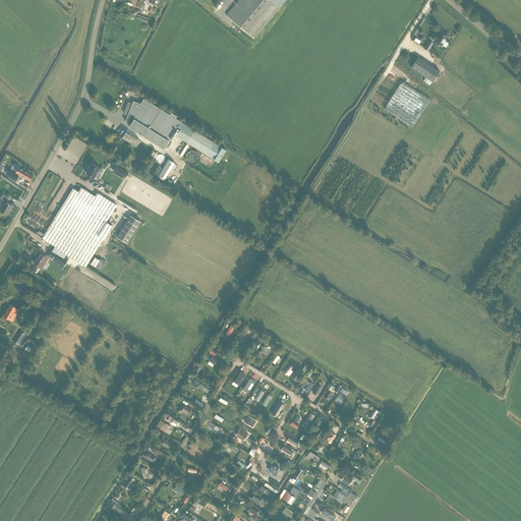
[(238,0),(226,15),(253,38),(285,0),(238,0)]
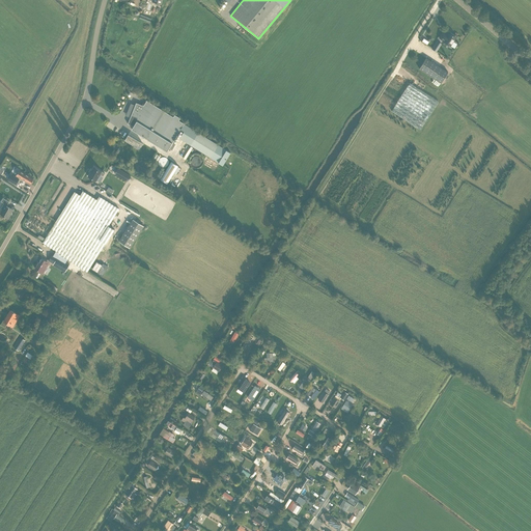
[(443,32),(441,35),(439,37),(444,40),(444,42),(450,46),(456,36),(450,32),(447,35),(446,34),(443,32)]
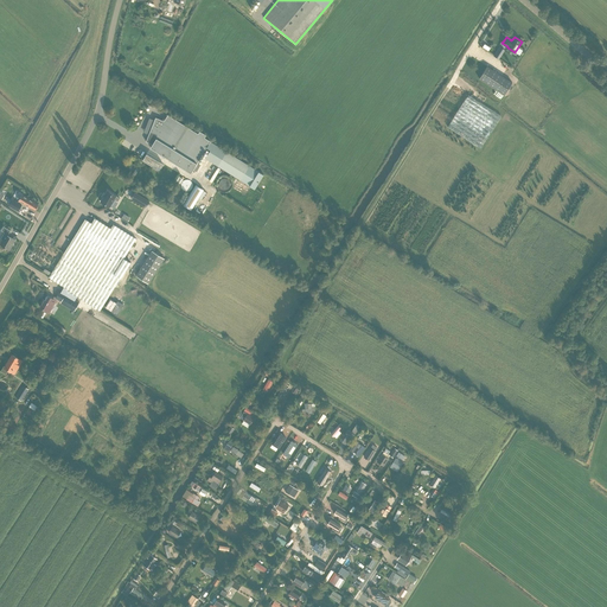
[(502,58),(506,48),(500,45),(496,55),(502,58)]
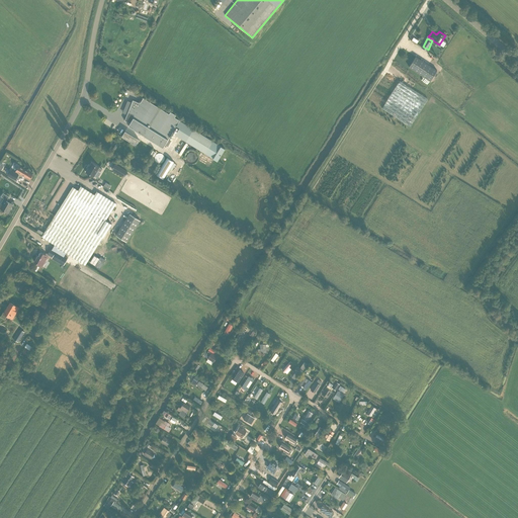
[(416,57),(412,63),(409,67),(430,81),(437,71),(416,57)]
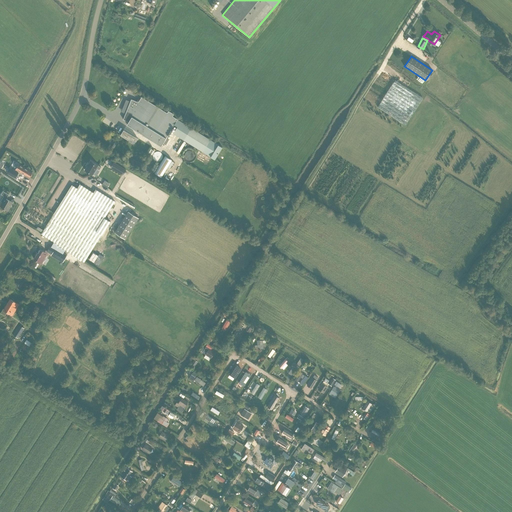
[(396,79),(387,91),(377,107),(405,125),(423,98),(396,79)]
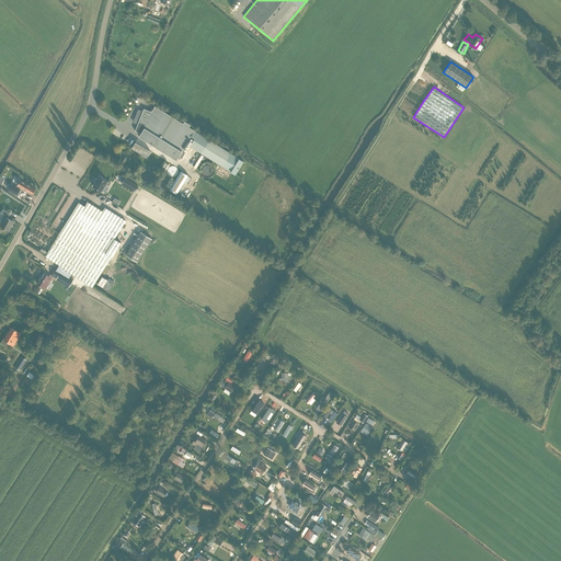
[(144,109),(135,130),(139,133),(140,134),(139,136),(175,160),(194,132),(189,127),(190,125),(184,121),(183,124),(155,106),(151,112),(144,109)]
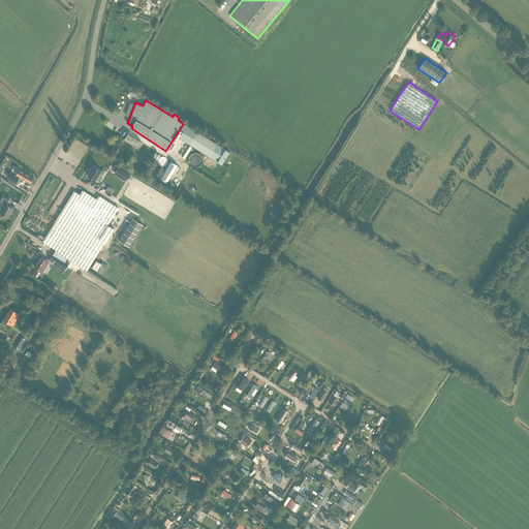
[(183,131),(179,137),(204,153),(222,164),(229,152),(184,123),(180,129),(183,131)]
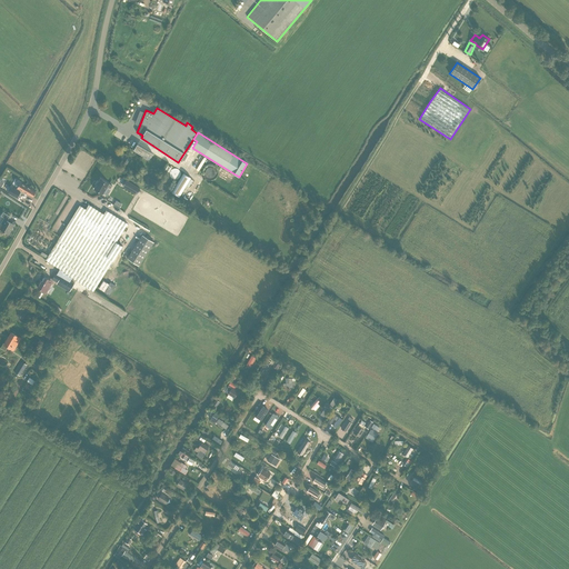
[(138,143),(133,150),(141,155),(142,153),(151,157),(152,153),(138,143)]
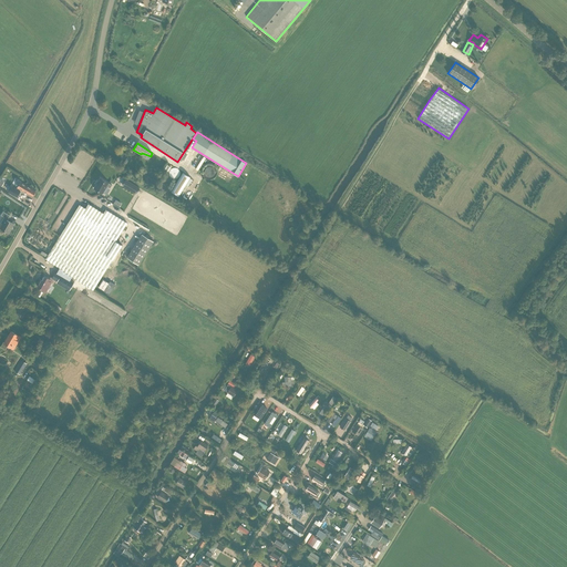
[(208,164),(203,168),(209,176),(214,171),(208,164)]
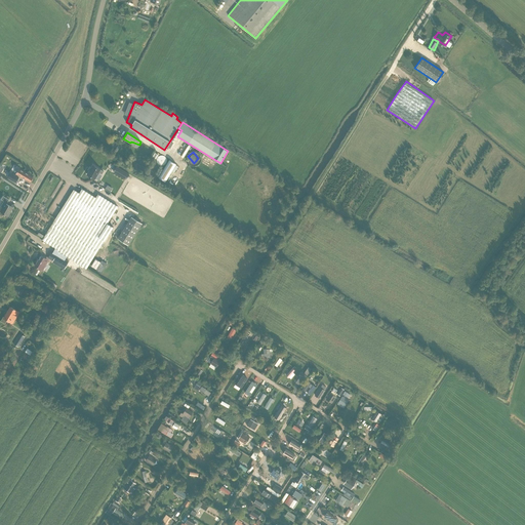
[(155,160),(161,165),(166,158),(160,154),(155,160)]
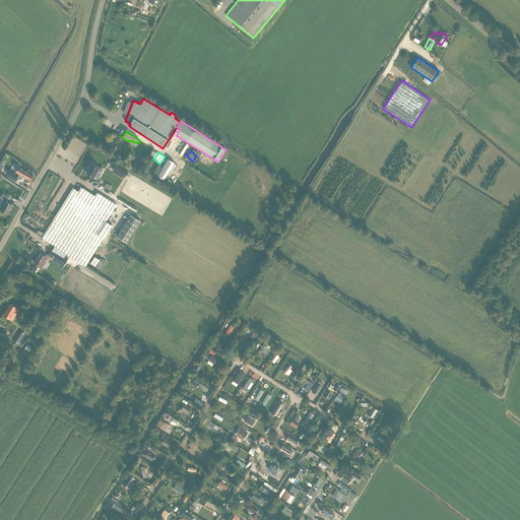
[(164,180),(175,163),(168,158),(156,176),(164,180)]
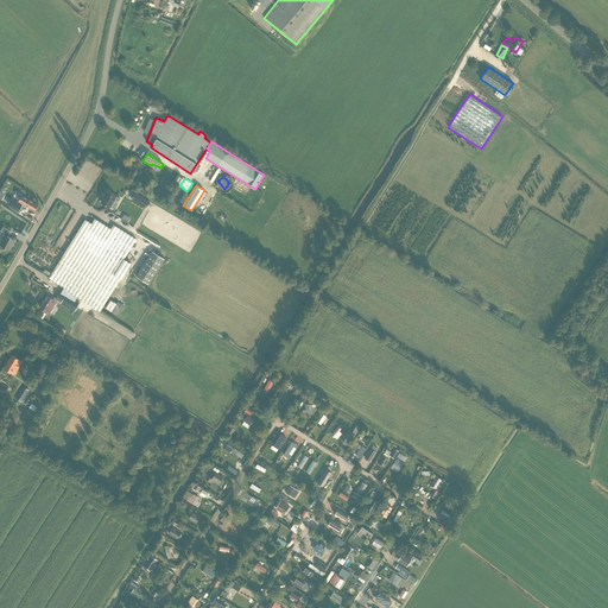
[(103,197),(101,202),(111,208),(115,200),(118,202),(120,198),(108,191),(105,195),(102,197),(103,197)]
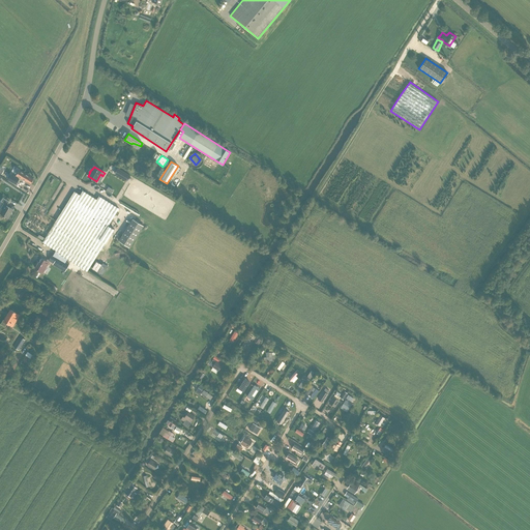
[(130,175),(117,168),(114,174),(126,181),(130,175)]
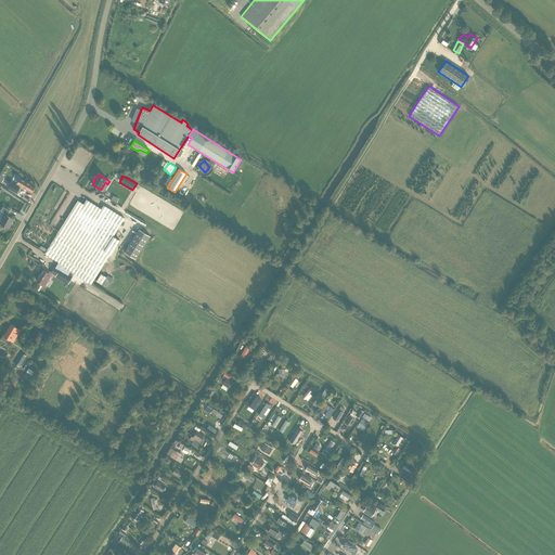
[(31,183),(26,180),(22,178),(17,184),(28,191),(28,190),(31,192),(35,188),(31,185),(31,183)]
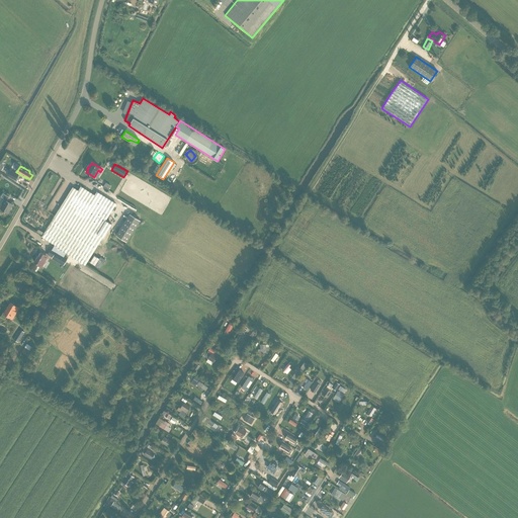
[(10,172),(10,171),(9,173),(8,175),(10,176),(15,179),(18,174),(13,171),(12,172),(11,171),(10,172)]
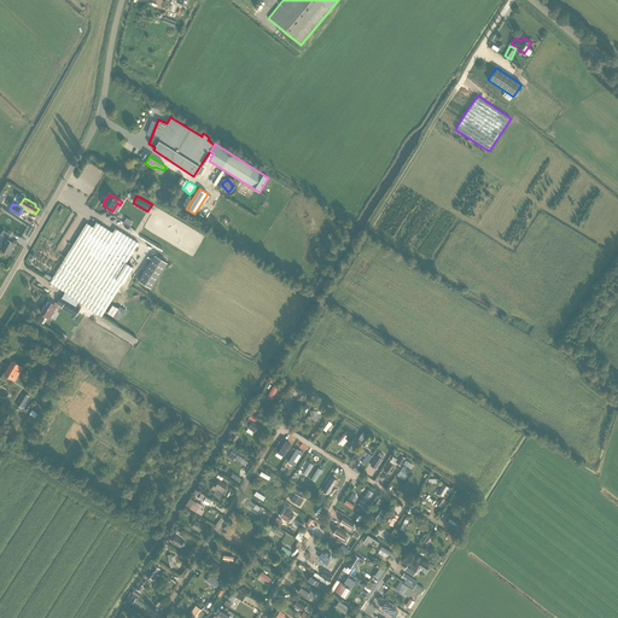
[(69,293),(69,295),(101,315),(122,283),(123,283),(133,267),(127,262),(139,243),(116,228),(114,232),(97,221),(93,227),(87,222),(50,281),(69,293)]
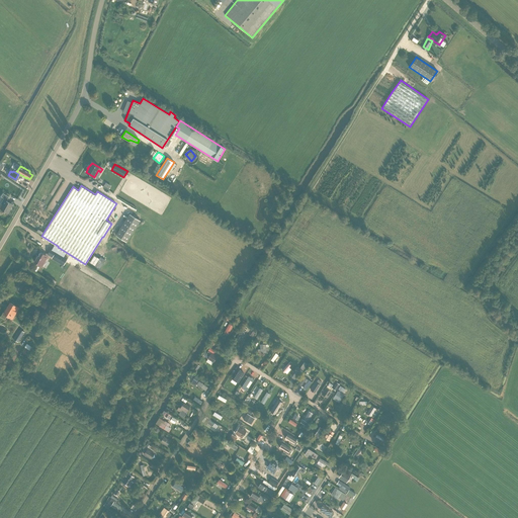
[(9,196),(5,194),(3,193),(1,196),(3,198),(0,203),(2,204),(0,206),(0,208),(8,213),(10,209),(13,204),(6,200),(9,196)]
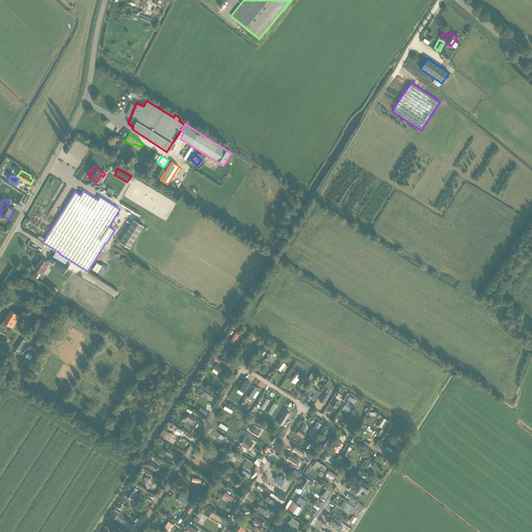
[(143,227),(133,219),(120,241),(130,248),(143,227)]
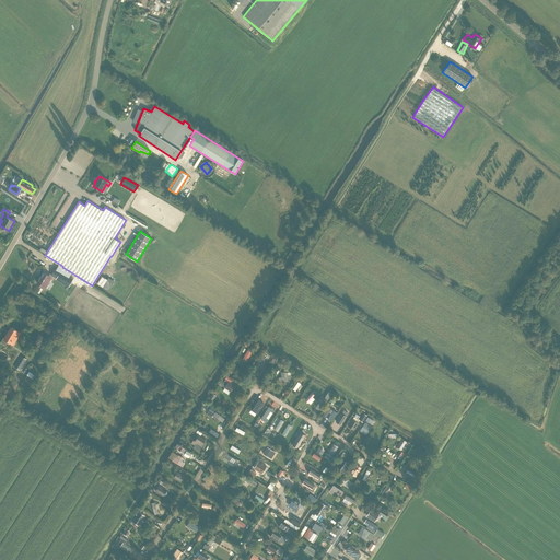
[(70,277),(55,268),(50,275),(66,283),(70,277)]
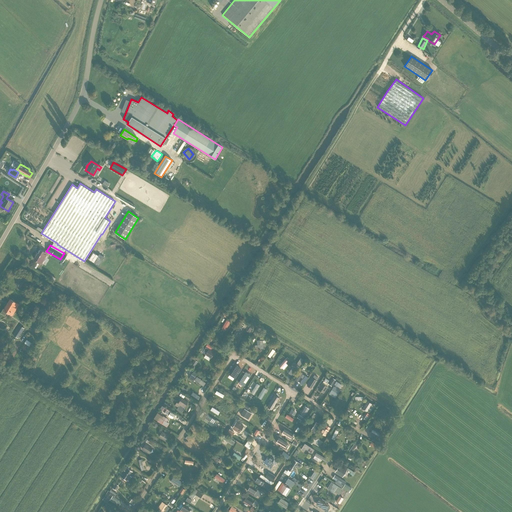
[(48,253),(40,249),(38,252),(37,252),(33,259),(42,264),(48,253)]
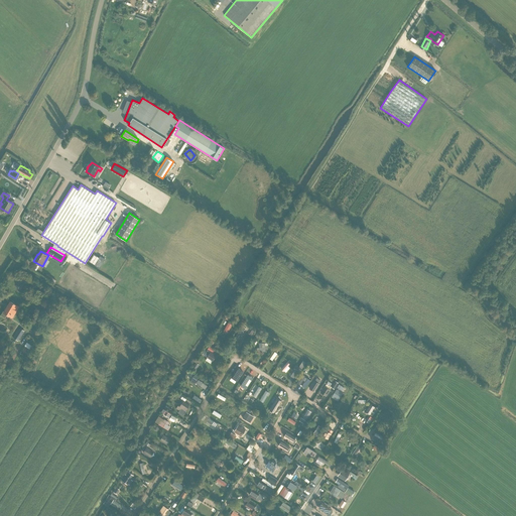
[(3,311),(1,315),(5,317),(7,314),(12,317),(19,305),(10,300),(4,311),(3,311)]
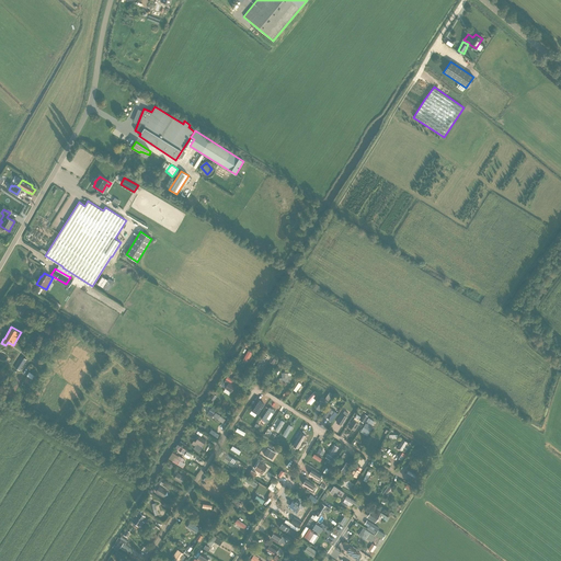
[(249,350),(243,358),(248,362),(253,352),(249,350)]
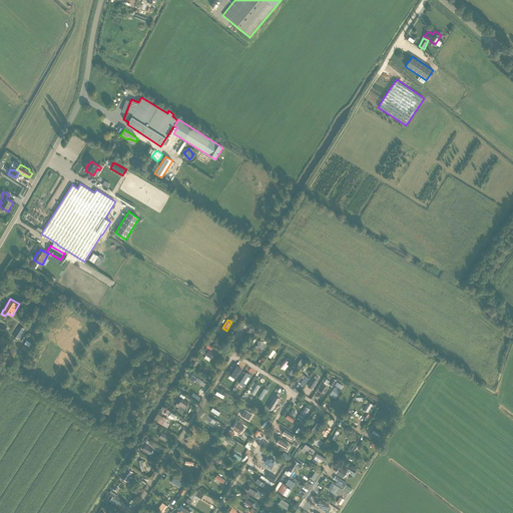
[(240,325),(233,336),(237,338),(243,327),(240,325)]
